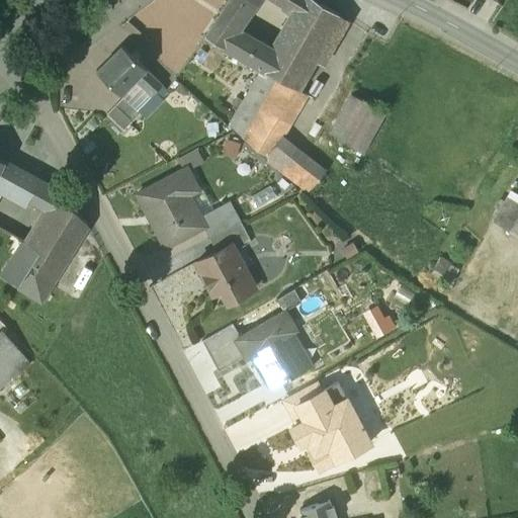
[(242,0),(227,0),(203,35),(257,67),(267,47),(234,27),(249,5),(242,0)]
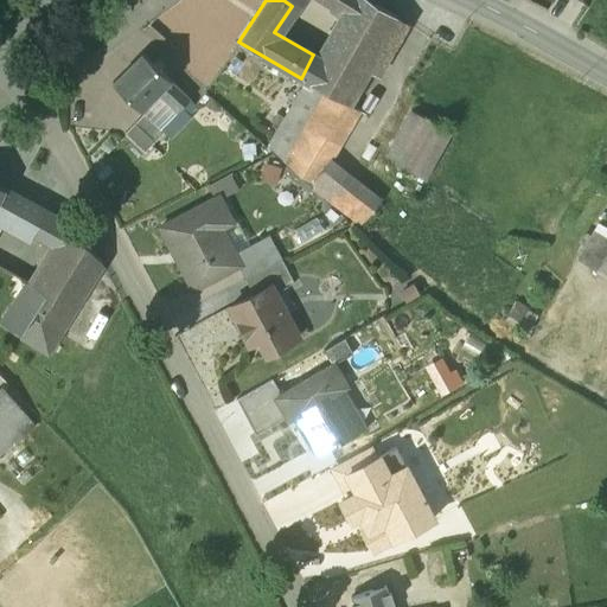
[(396,18),(368,0),(336,0),(332,7),(330,10),(347,20),(375,37),(382,43),(396,18)]
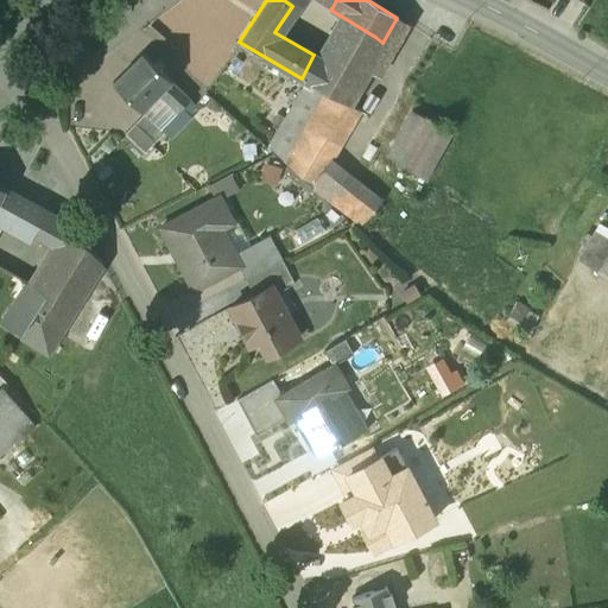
[(325,62),(314,86),(340,101),(375,37),(348,20),(325,62)]
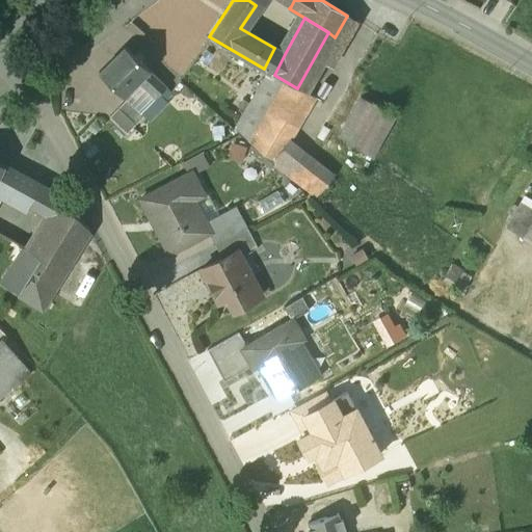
[(320,65),(335,37),(328,32),(297,88),(274,75),(267,71),(235,129),(274,164),(287,141),(312,97),(306,94),(320,65)]
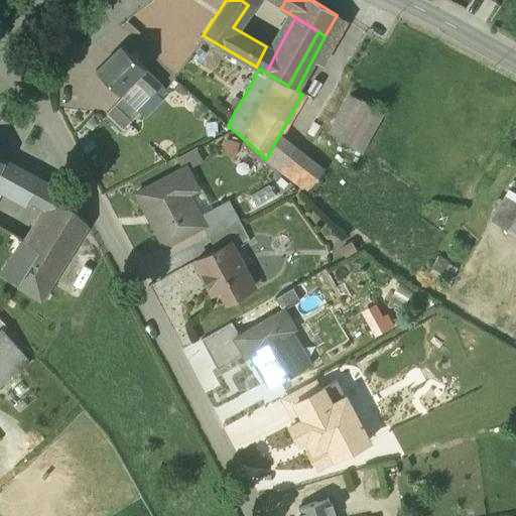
[(144,69),(120,44),(96,71),(120,94),(135,79),(144,69)]
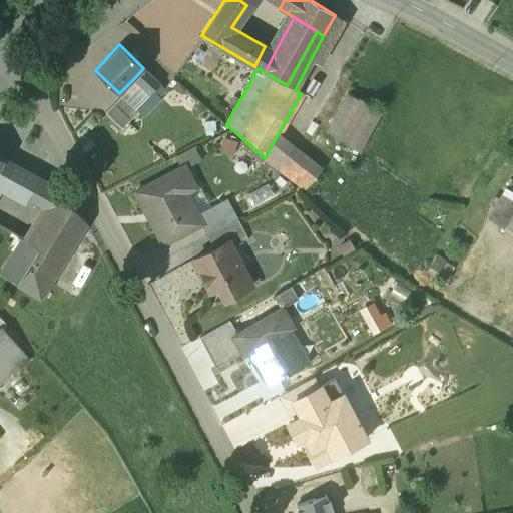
[(265,46),(254,66),(258,68),(265,72),(275,52),(265,46)]
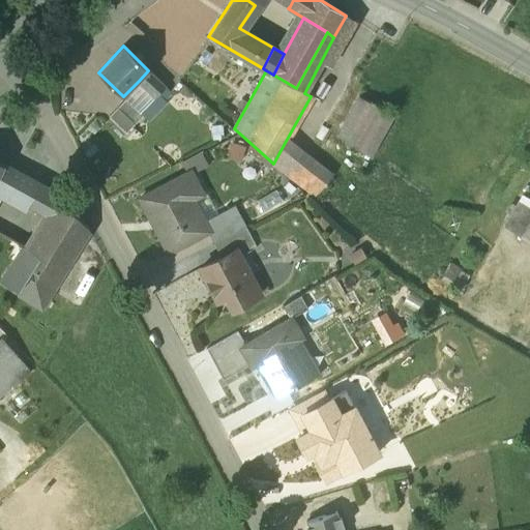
[(148,70),(139,81),(155,96),(158,94),(165,87),(148,70)]
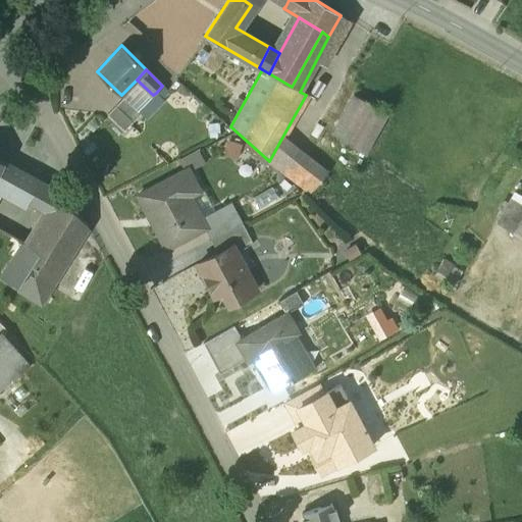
[(153,95),(137,80),(121,95),(123,98),(138,111),(153,95)]
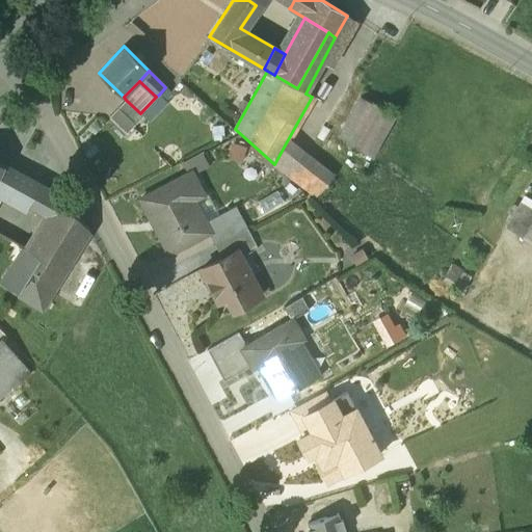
[(165,87),(159,95),(164,100),(171,92),(165,87)]
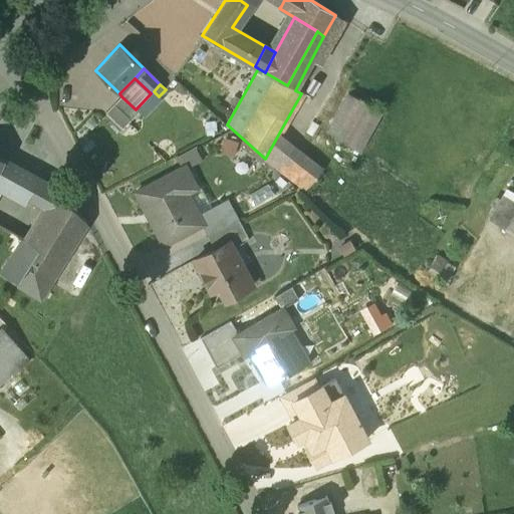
[(324,135),(358,154),(380,114),(346,95),(324,135)]
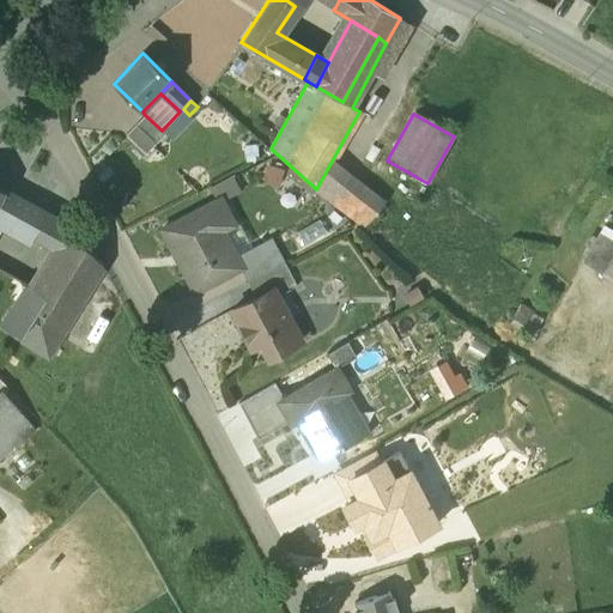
[(162,131),(145,115),(126,135),(146,155),(165,134),(162,131)]
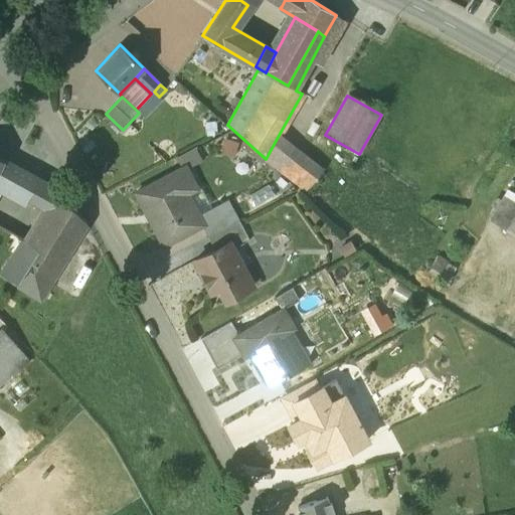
[(320,171),(278,137),(266,159),(303,194),(320,171)]
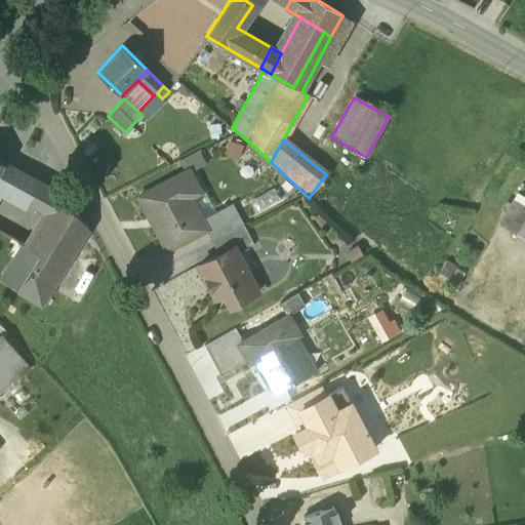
[(51,190),(2,162),(0,165),(0,189),(25,203),(41,205),(51,190)]
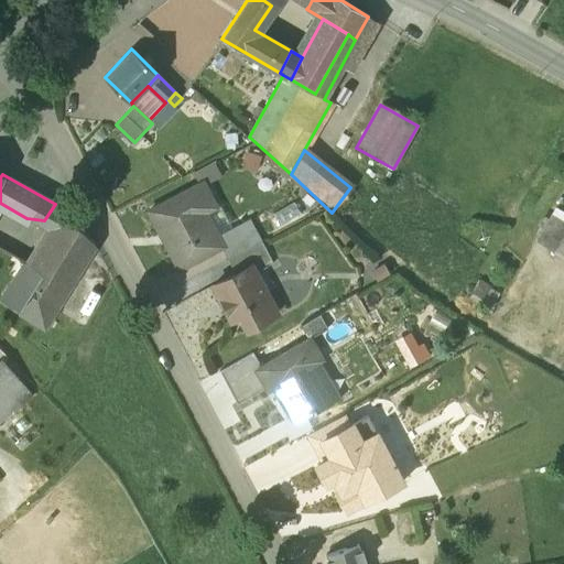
[(203,183),(149,212),(179,270),(220,248),(224,247),(218,236),(214,228),(208,230),(199,215),(215,207),(203,183)]
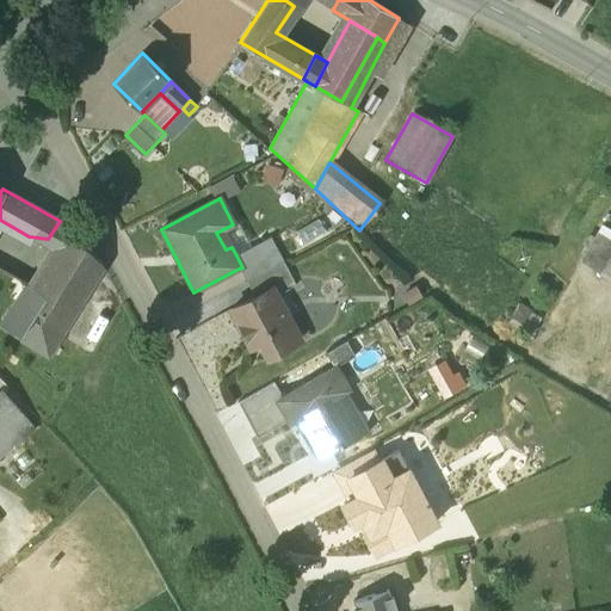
[(69,226),(60,221),(48,239),(57,245),(69,226)]
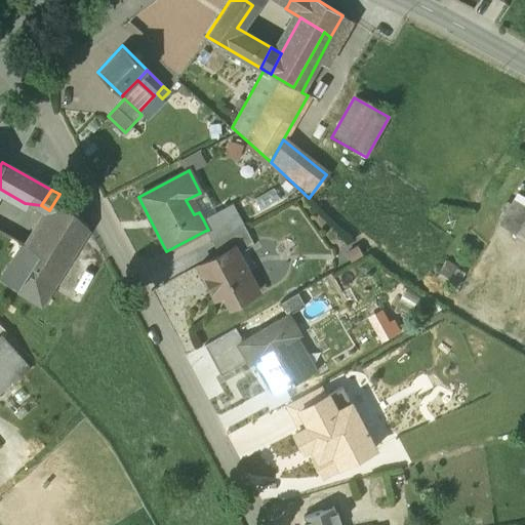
[(87,228),(59,194),(49,210),(27,246),(65,268),(87,231),(87,230),(87,228)]
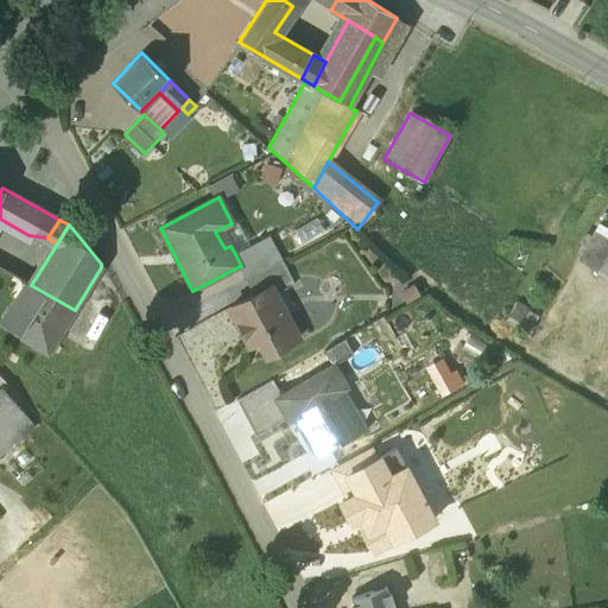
[(607,249),(607,232),(602,228),(582,261),(596,271),(607,249)]
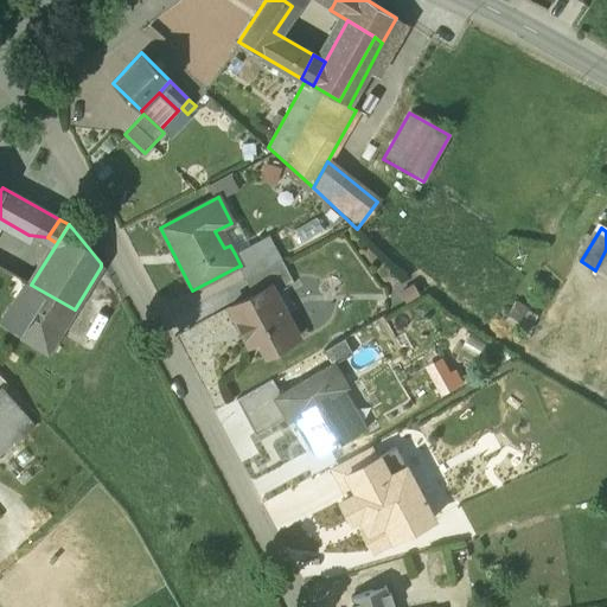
[(269,236),(235,254),(241,266),(237,267),(244,280),(281,260),(269,236)]
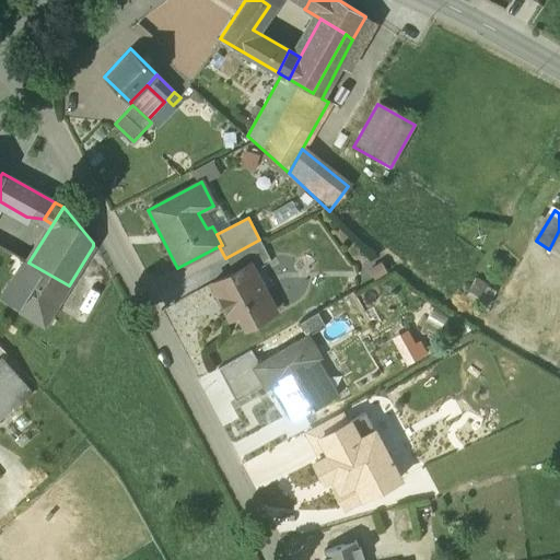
[(259,240),(225,258),(233,271),(249,264),(253,270),(270,260),(259,240)]
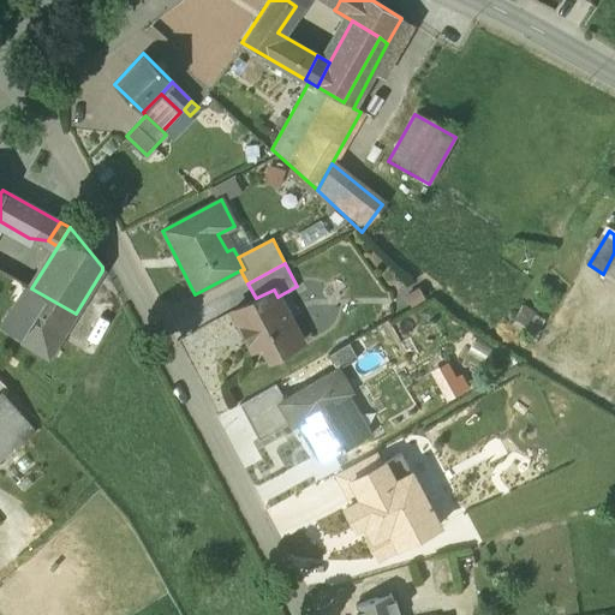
[(76,314),(31,288),(28,286),(1,330),(48,358),(76,314)]
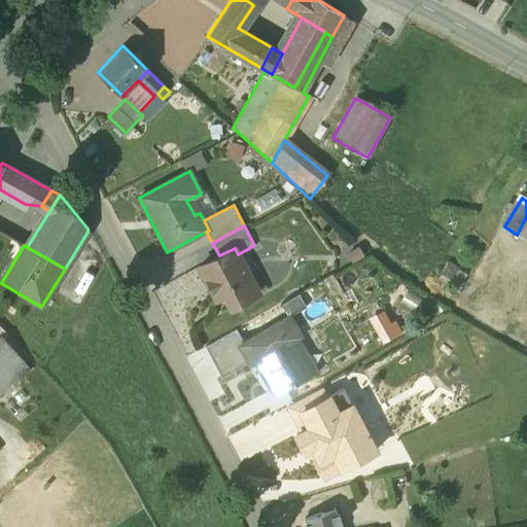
[(219,255),(199,267),(207,282),(209,281),(213,289),(211,290),(215,300),(224,294),(231,307),(258,292),(247,272),(242,275),(233,257),(238,254),(235,248),(219,255)]
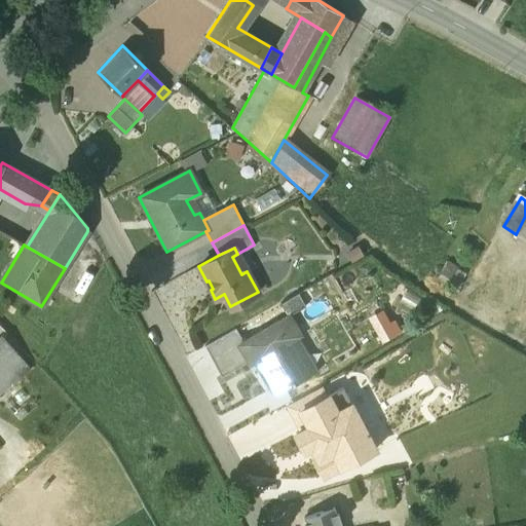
[(374,270),(368,262),(359,267),(364,276),(374,270)]
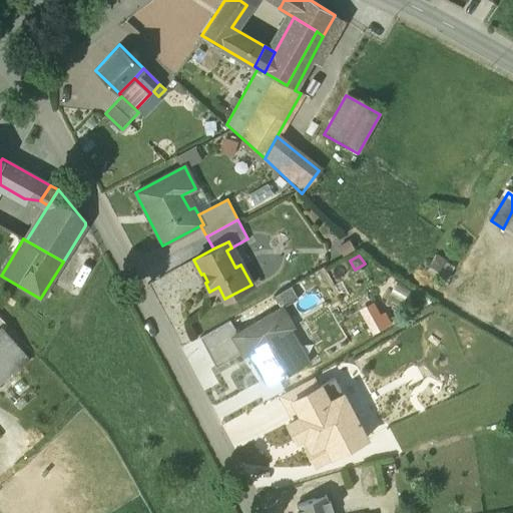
[(359,310),(372,334),(390,324),(377,300),(359,310)]
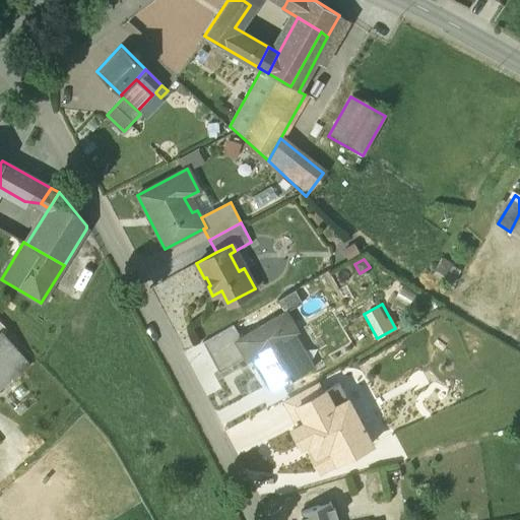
[(285,313),(237,341),(247,359),(252,355),(270,387),(287,377),(289,380),(291,379),(291,378),(316,365),(285,313)]
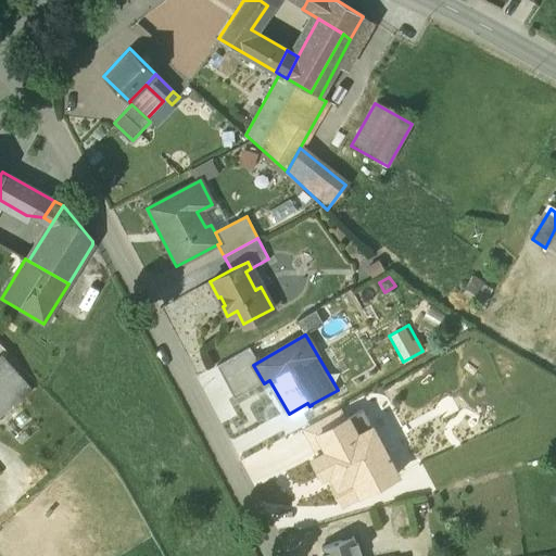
[(3,357),(0,359),(0,415),(32,390),(3,357)]
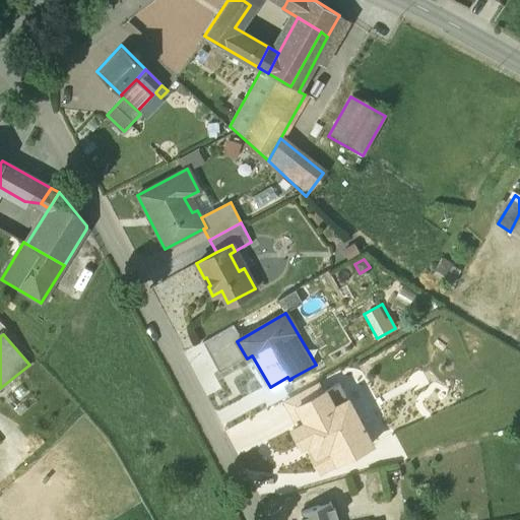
[(319,381),(281,400),(294,425),(346,397),(338,381),(323,389),(319,381)]
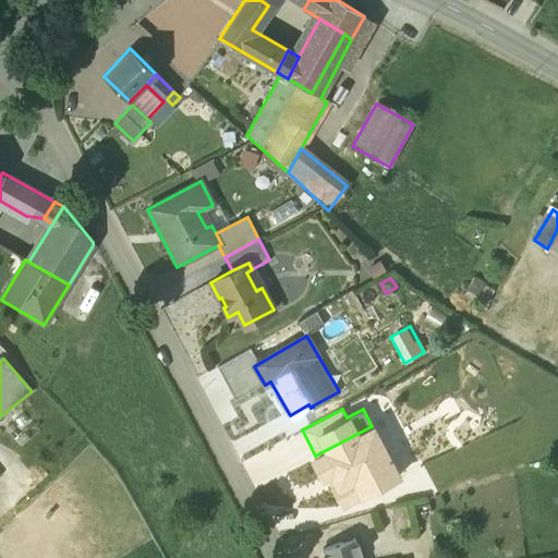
[(372,426),(315,456),(311,458),(322,481),(327,478),(342,507),(399,477),(372,426)]
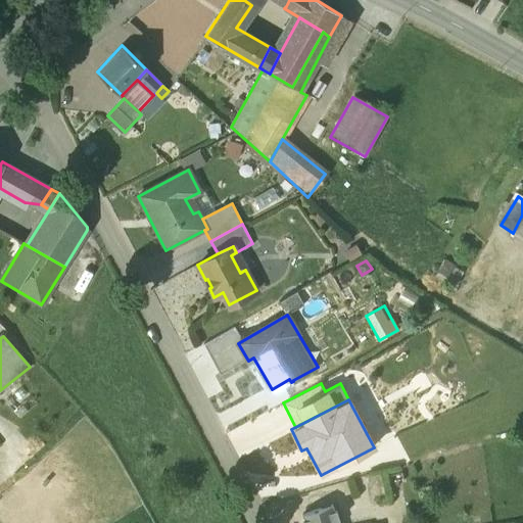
[(338,522),(337,520),(339,520),(336,509),(334,510),(332,505),(302,514),(304,519),(302,520),(302,522),(338,522)]
